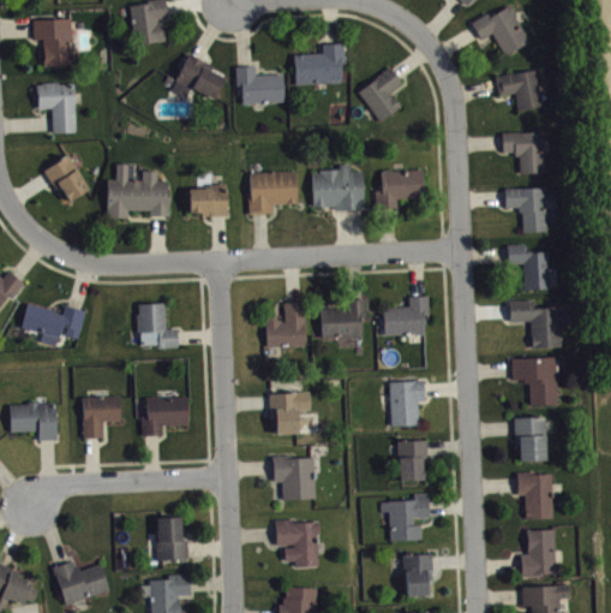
[(137,45),(165,42),(162,21),(167,19),(166,1),(132,4),(137,45)]
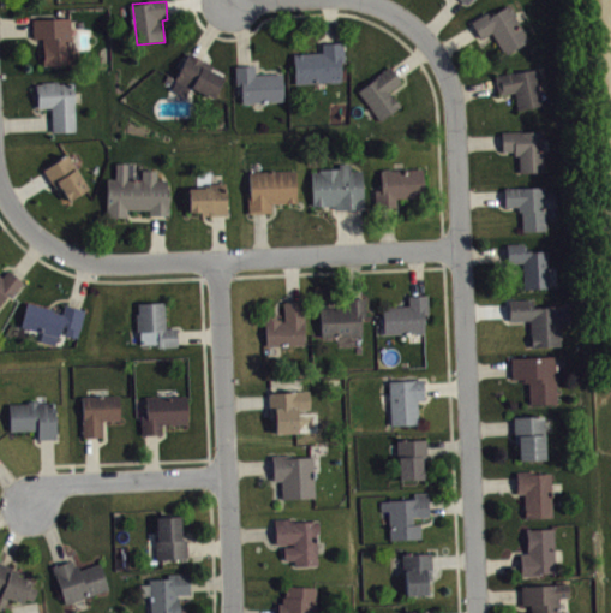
[(471,23),(480,41),(492,34),(504,57),(529,42),(510,6),(490,17),(489,13),(471,23)]
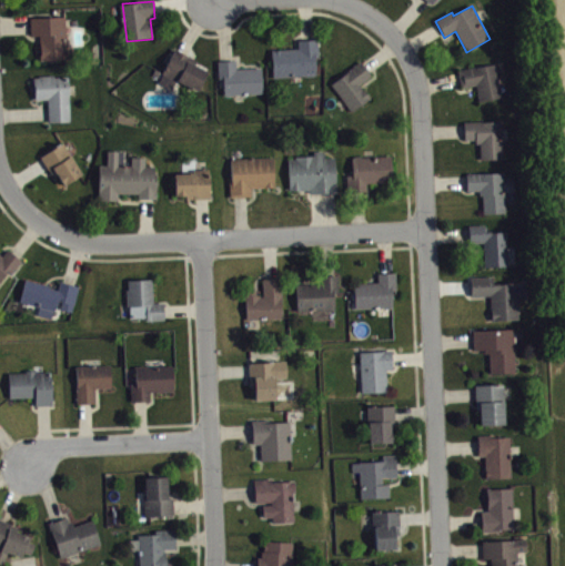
[(31,19),(32,38),(40,37),(41,62),(68,61),(66,18),(31,19)]
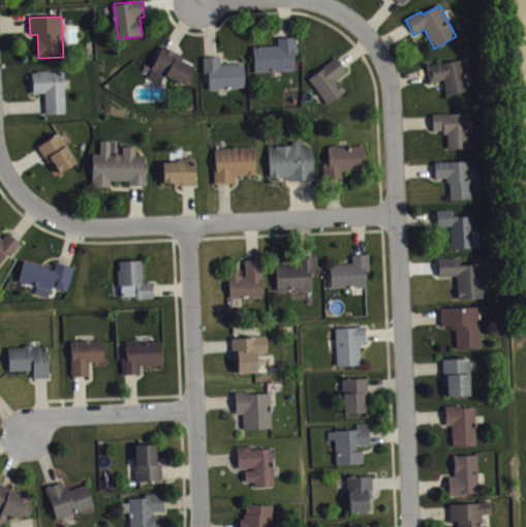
[(297,38),(277,38),(278,47),(253,47),(254,73),(295,71),(294,56),(297,55),(297,38)]
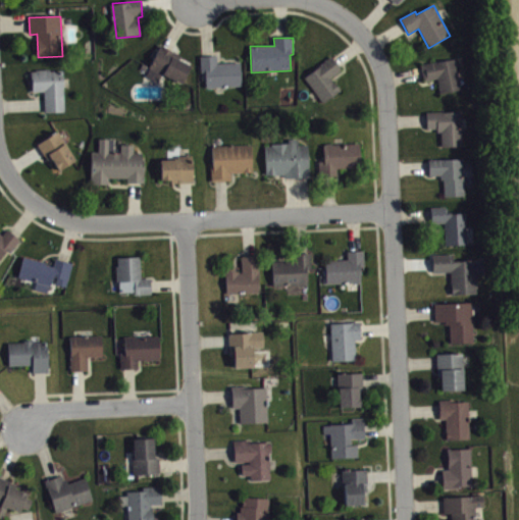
[(146,76),(158,84),(162,75),(182,85),(193,62),(160,46),(146,76)]
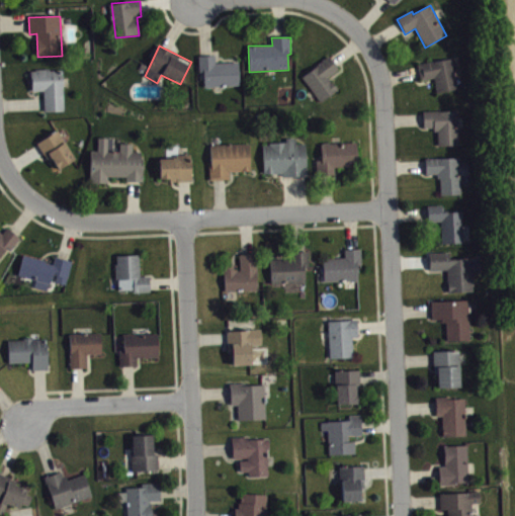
[(239,87),(238,63),(216,64),(216,56),(198,57),(199,74),(203,74),(204,88),(239,87)]
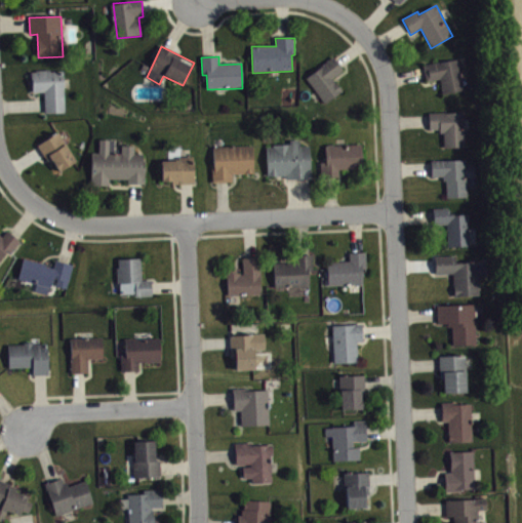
[(326,105),(343,91),(332,79),(344,71),(333,57),(306,79),(326,105)]
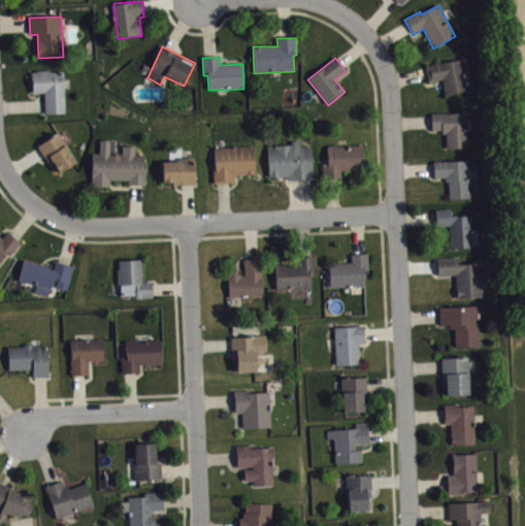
[(426,65),(428,83),(444,80),(445,95),(465,93),(462,61),(426,65)]
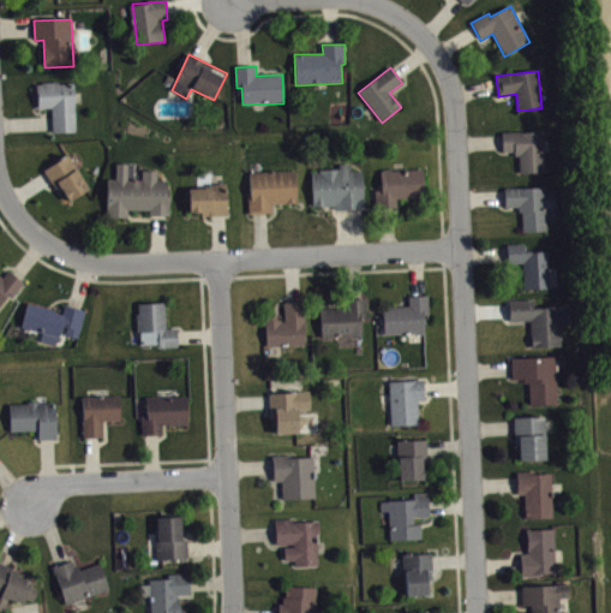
[(77,134),(75,83),(37,84),(39,109),(52,109),(53,134),(77,134)]
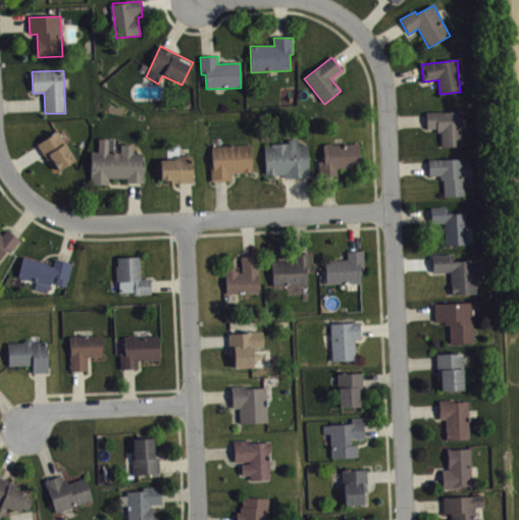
[(427,113),(427,130),(440,130),(440,148),(462,147),(461,112),(427,113)]
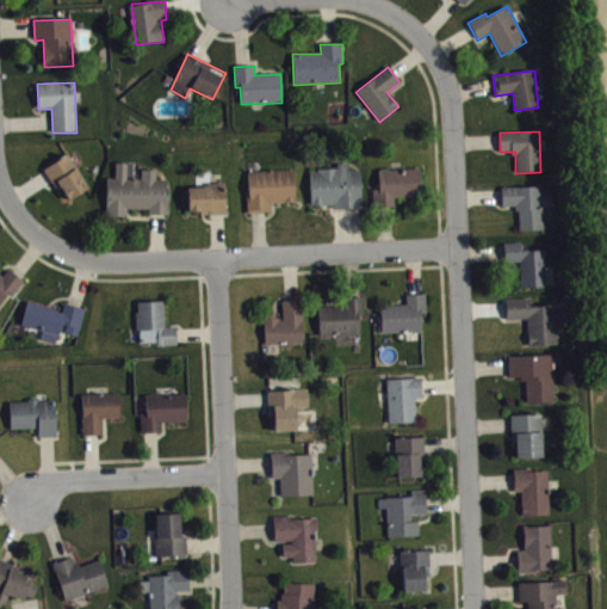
[(45,170),(67,202),(90,188),(68,154),(45,170)]
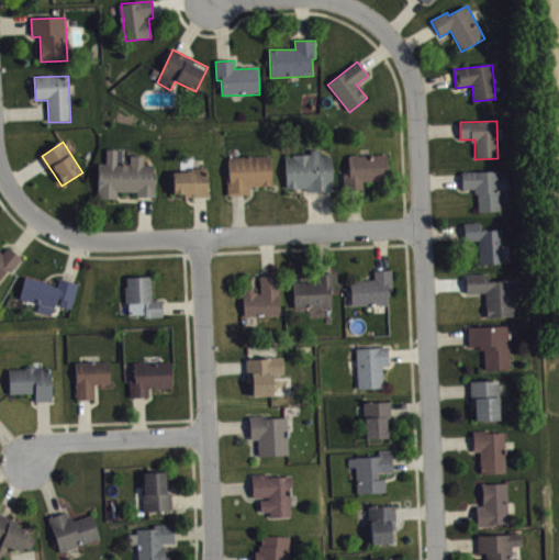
[(98,200),(118,200),(118,192),(136,192),(136,198),(155,198),(155,165),(144,165),(145,157),(131,156),(130,166),(122,166),(123,150),(107,150),(105,165),(98,165),(98,200)]
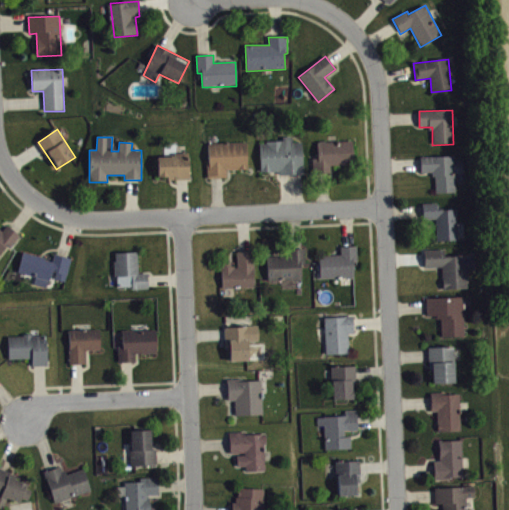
[(260,143),(261,174),(303,173),(302,142),(292,143),(292,137),(282,137),(282,142),(260,143)]
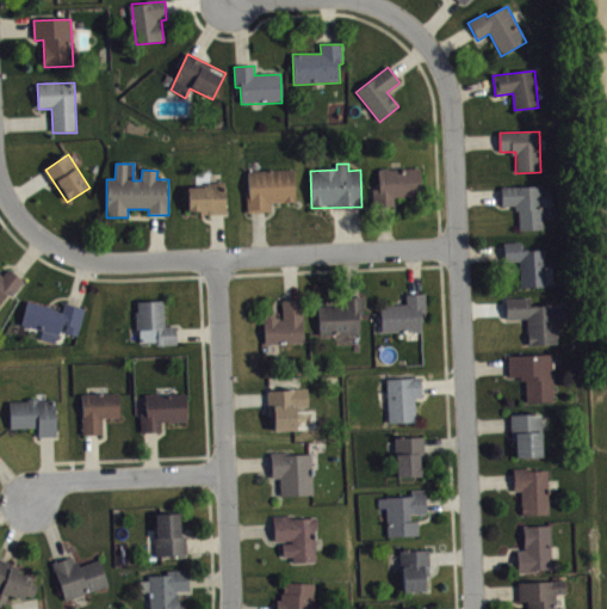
[(378,170),(379,208),(395,208),(395,198),(421,197),(421,168),(378,170)]
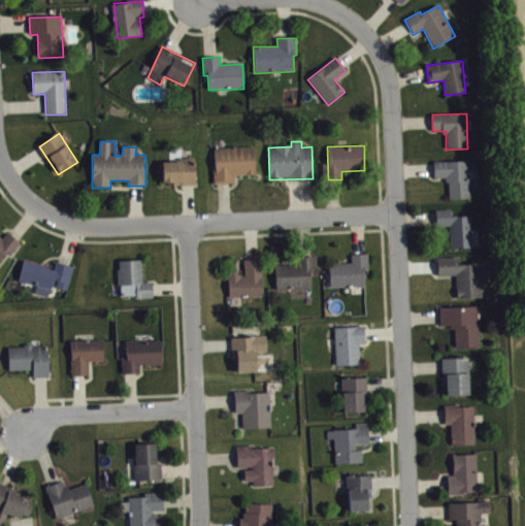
[(214,149),(216,185),(234,184),(234,175),(256,174),(255,146),(214,149)]
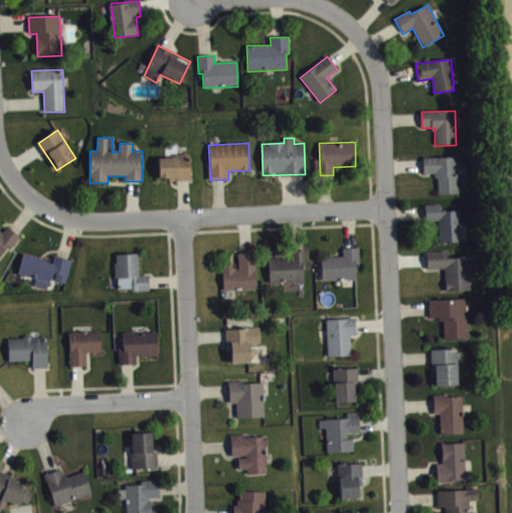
[(159,181),(191,180),(190,156),(159,157),(159,181)]
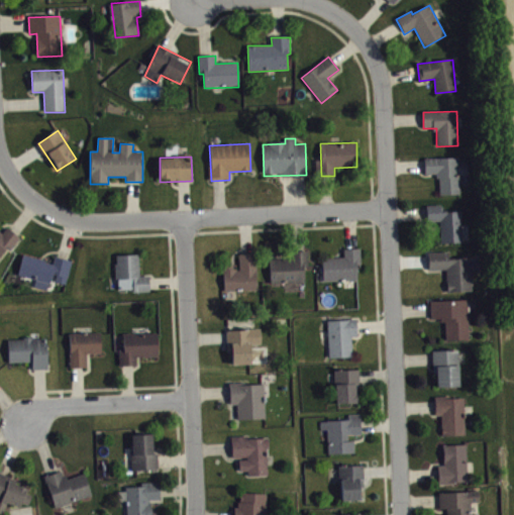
[(425,175),(438,175),(439,196),(460,195),(459,176),(468,176),(467,163),(458,163),(458,158),(425,159),(425,175)]
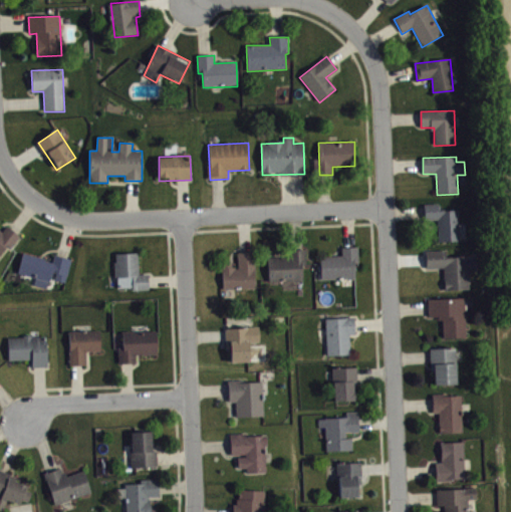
[(424,205),(424,221),(438,221),(439,242),(460,242),(459,211),(439,211),(439,205),(424,205)]
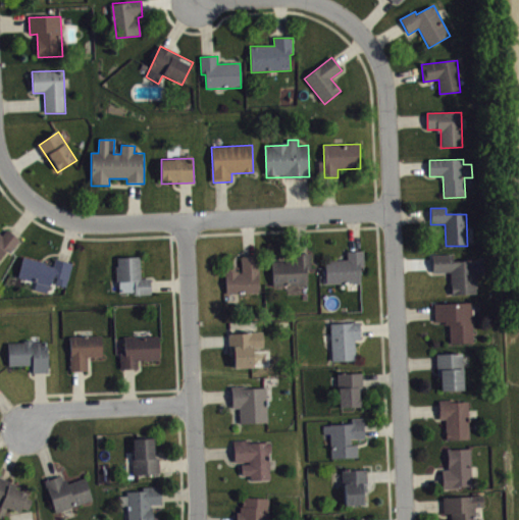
[(7,229),(3,237),(0,235),(0,259),(8,248),(12,251),(21,241),(7,229)]
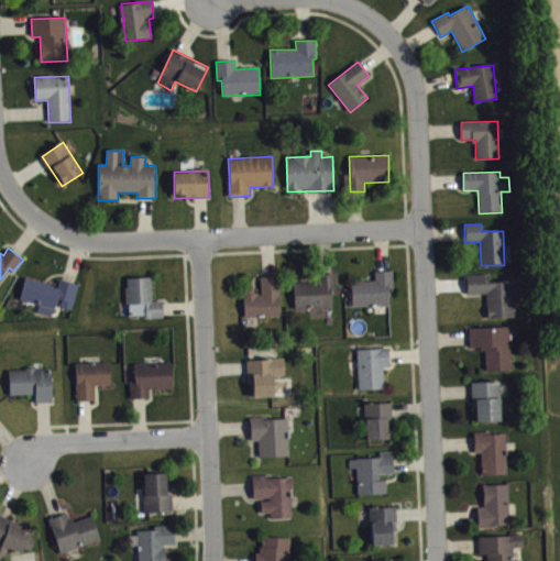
[(352,308),(390,306),(388,289),(394,289),(393,272),(375,272),(375,282),(351,282),(352,308)]
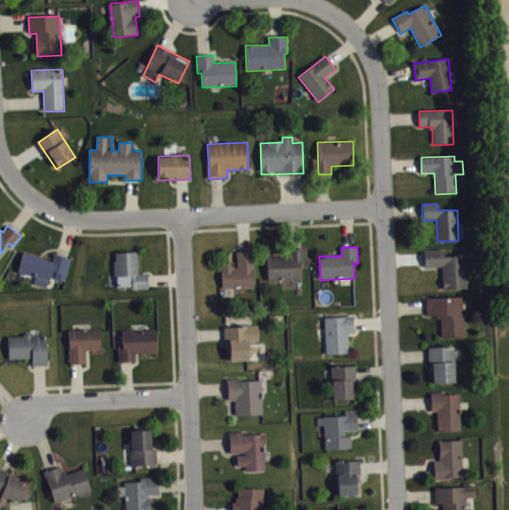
[(111,249),(112,257),(110,257),(110,272),(113,272),(113,283),(128,282),(128,285),(145,284),(145,277),(144,269),(134,270),(134,268),(133,248),(111,249)]
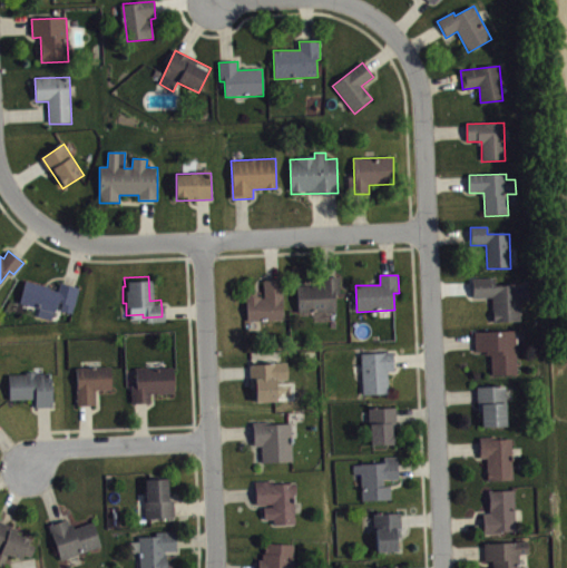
[(472,280),(473,299),(492,299),(494,323),(521,322),(520,302),(529,301),(528,286),(495,286),(495,278),(472,280)]
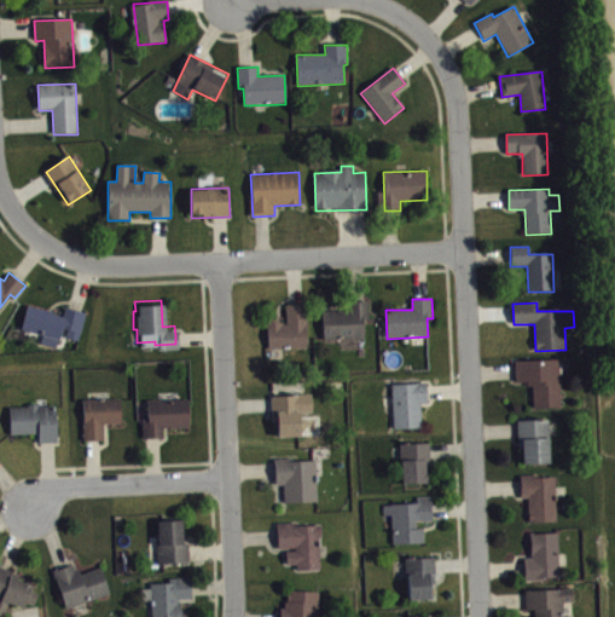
[(307,349),(306,305),(284,305),(284,316),(267,317),(268,350),(307,349)]
